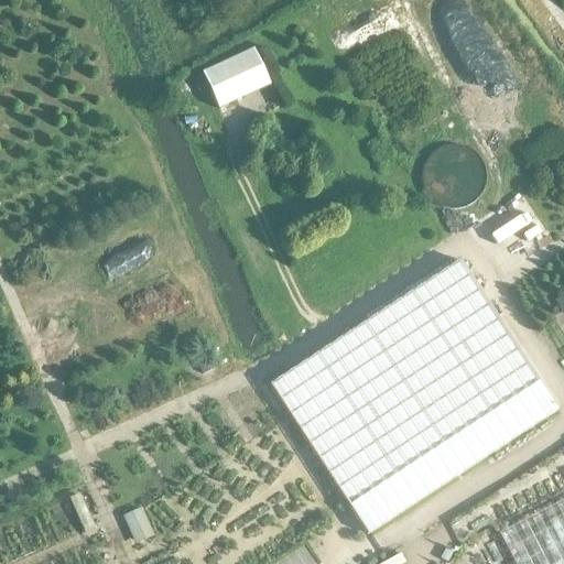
[(268,88),(251,52),(198,76),(216,112),(268,88)]
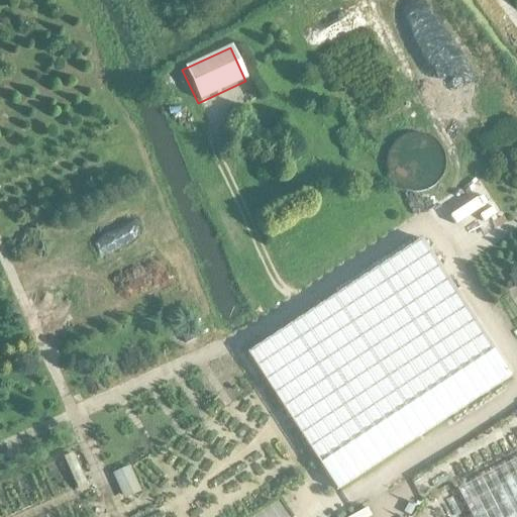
[(338,126),(325,134),(328,139),(341,131),(338,126)]
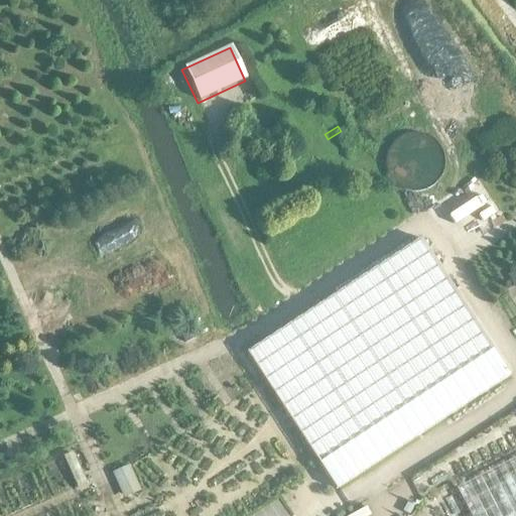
[(224,194),(221,186),(206,192),(209,201),(224,194)]
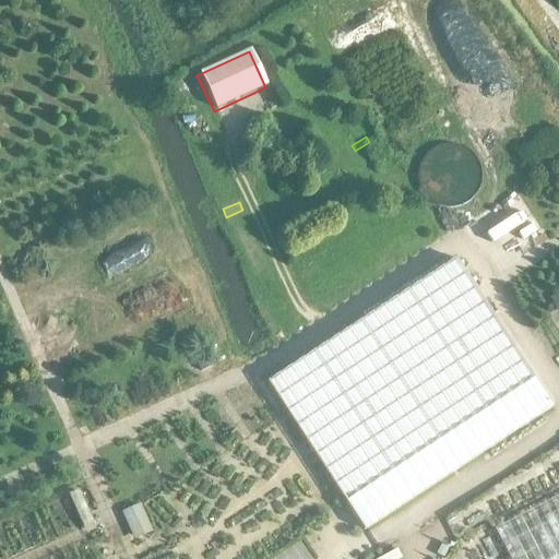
[(439,226),(432,230),(438,239),(444,235),(439,226)]
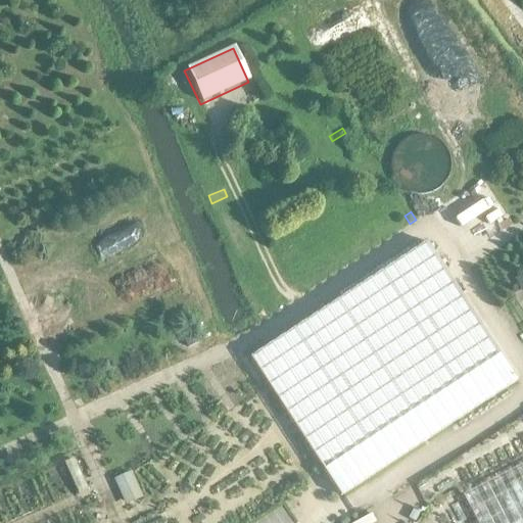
[(347,225),(338,231),(342,238),(351,232),(347,225)]
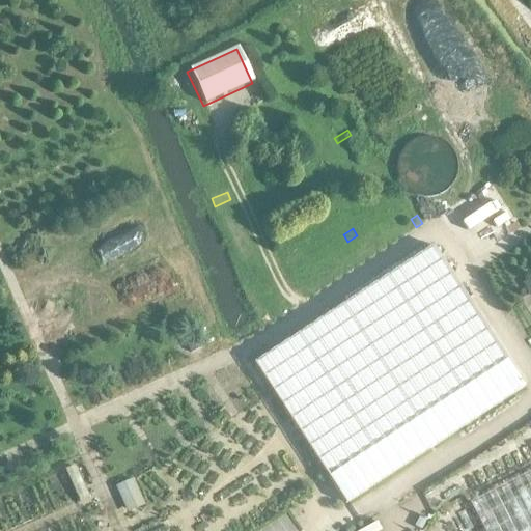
[(432,243),(252,361),(346,501),(526,385),(432,243)]
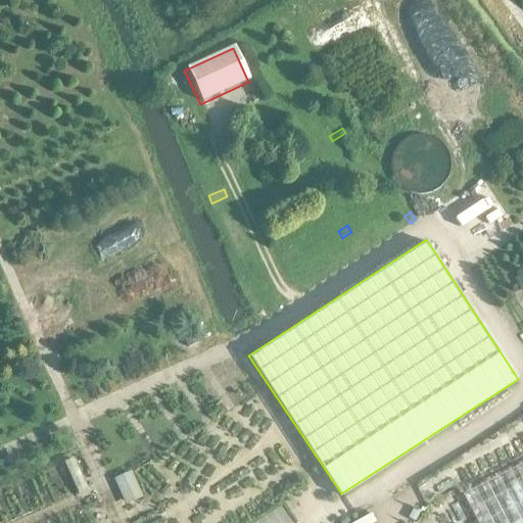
[(522,276),(514,281),(521,295),(522,293),(522,276)]
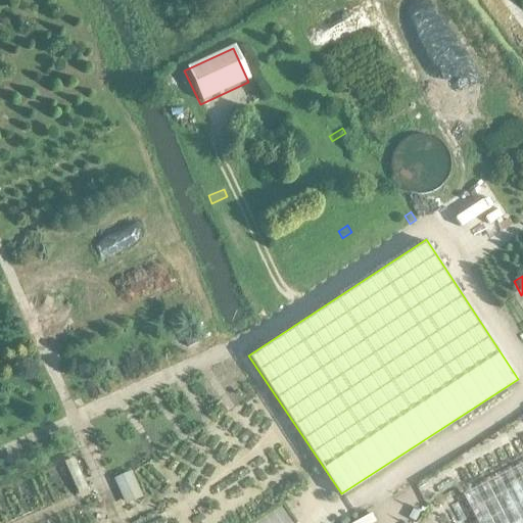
[(87,489),(73,459),(63,462),(78,493),(87,489)]
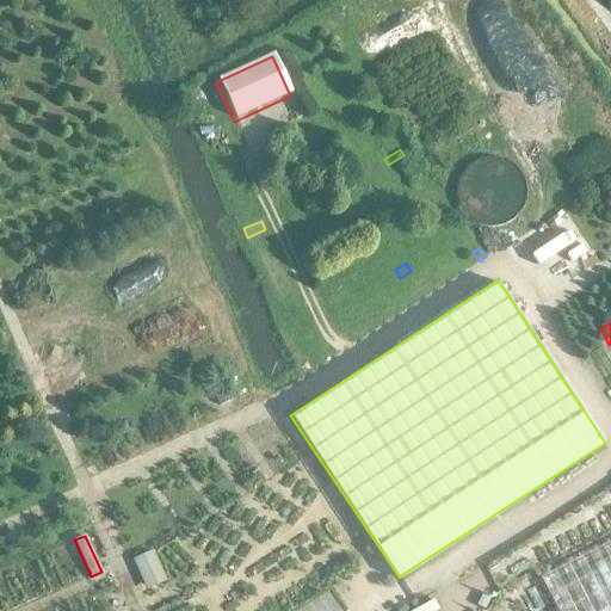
[(610,610),(610,542),(542,579),(557,610),(610,610)]
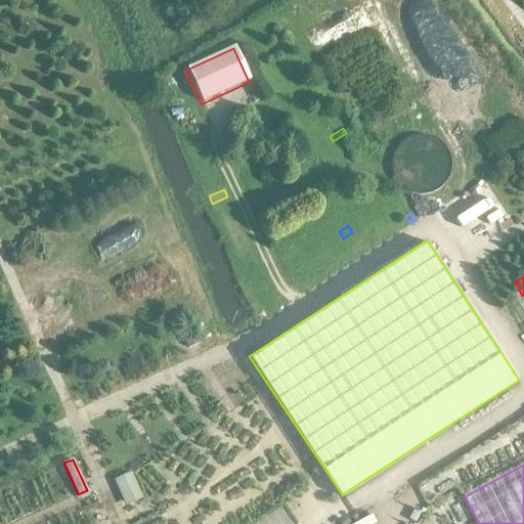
[(127,473),(110,481),(122,507),(139,499),(127,473)]
